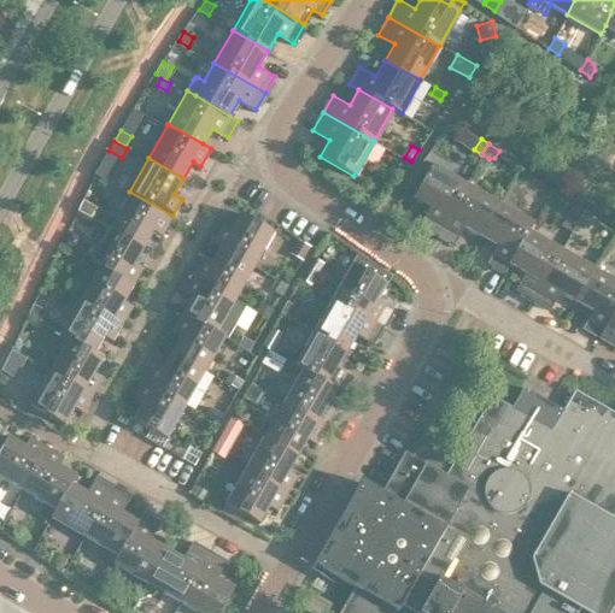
[(466,182),(432,163),(411,199),(428,208),(419,224),(437,234),(466,182)]
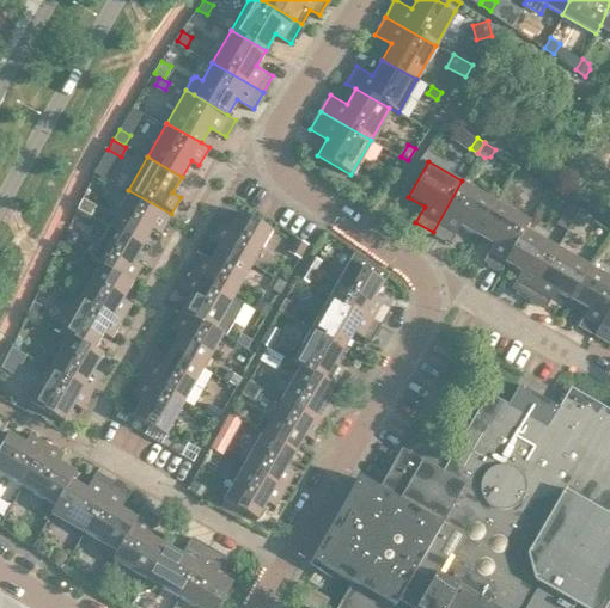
[(524,178),(516,173),(513,179),(520,184),(524,178)]
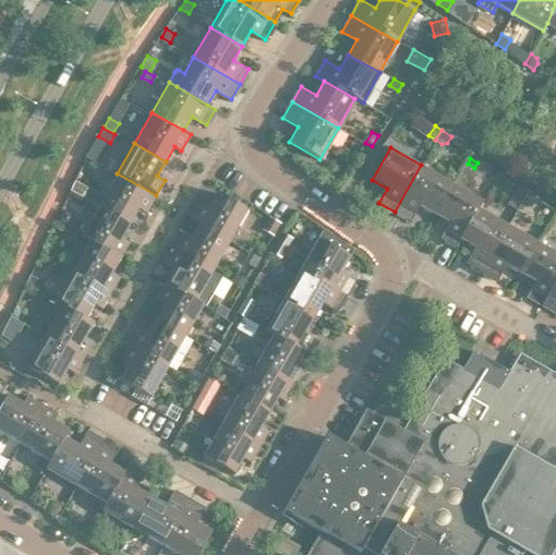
[(309,169),(321,177),(326,169),(314,161),(309,169)]
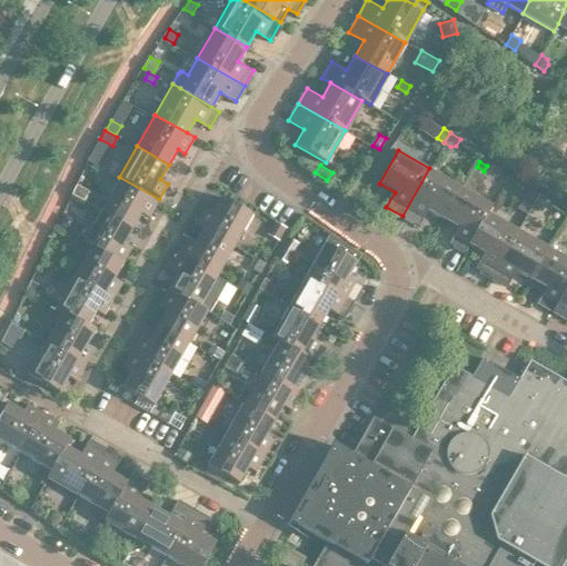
[(460,186),(429,168),(403,216),(418,225),(427,209),(443,218),(460,186)]
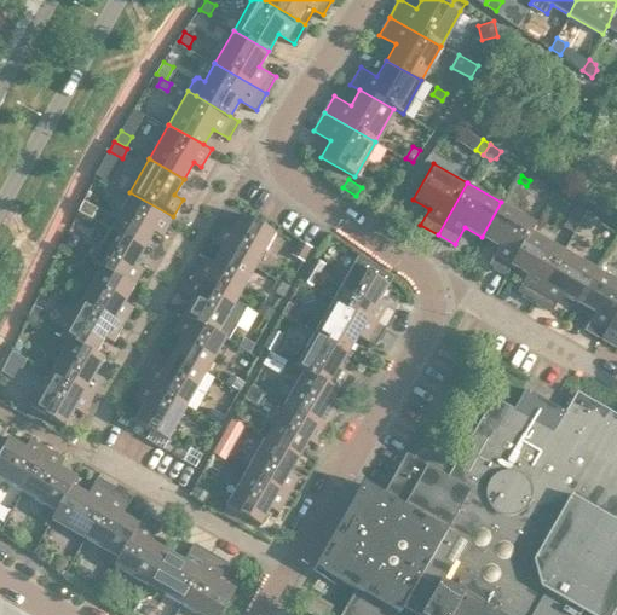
[(130,192),(110,225),(145,245),(155,230),(163,235),(173,216),(130,192)]
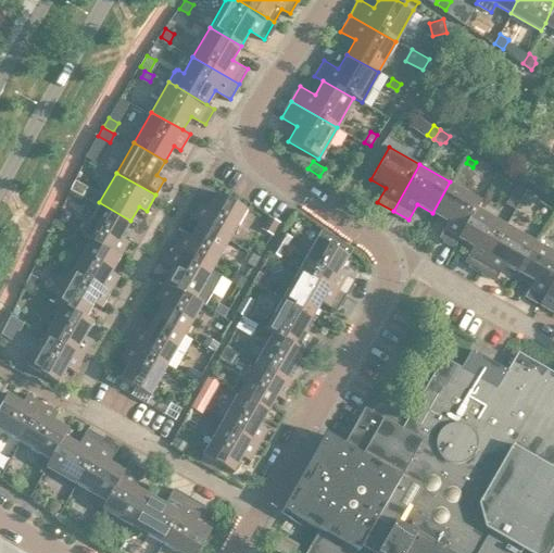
[(76,178),(71,188),(84,196),(89,186),(76,178)]
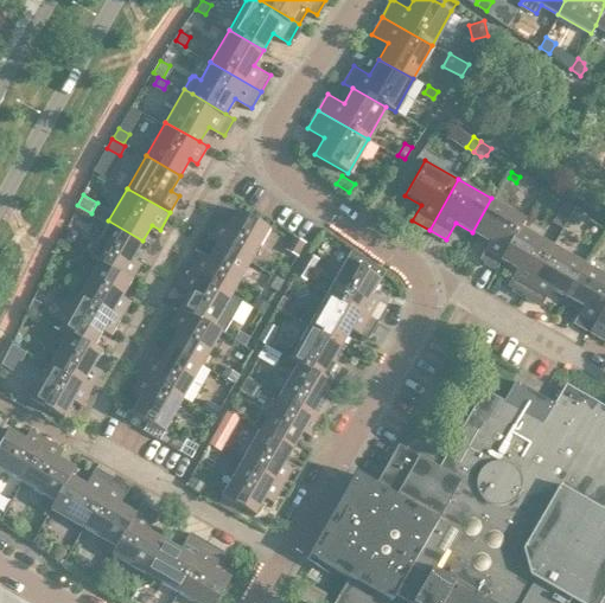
[(479,258),(497,269),(501,261),(521,225),(526,217),(491,198),(472,232),(489,242),(479,258)]
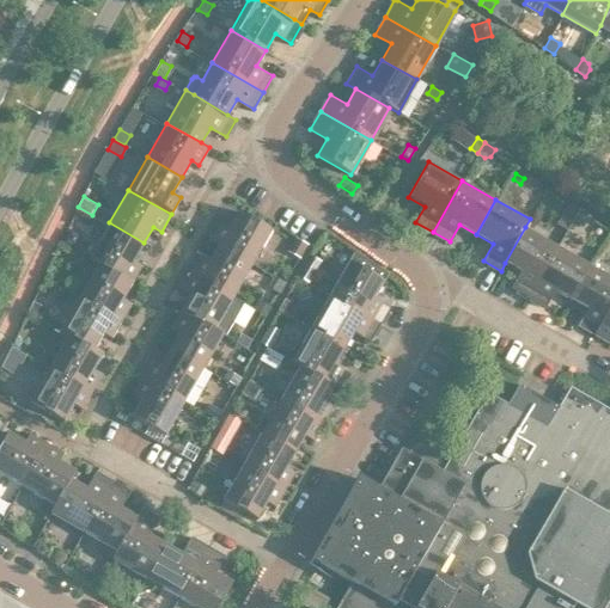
[(569,200),(565,207),(566,214),(573,219),(580,208),(569,200)]
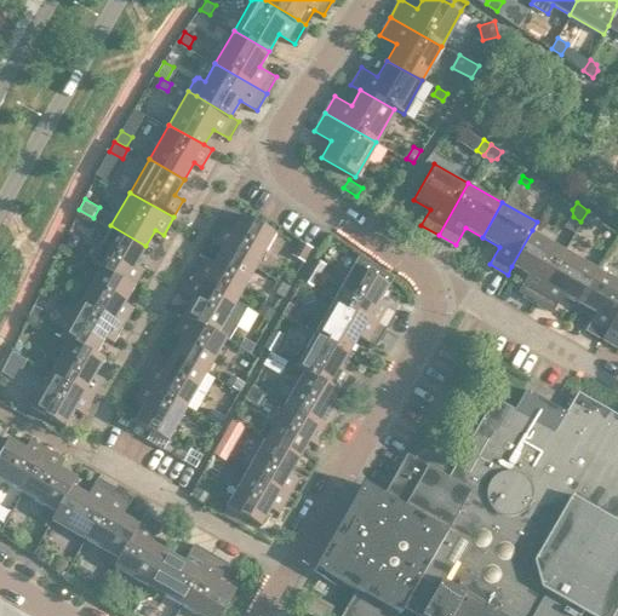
[(599,218),(588,211),(581,222),(587,225),(594,224),(599,218)]
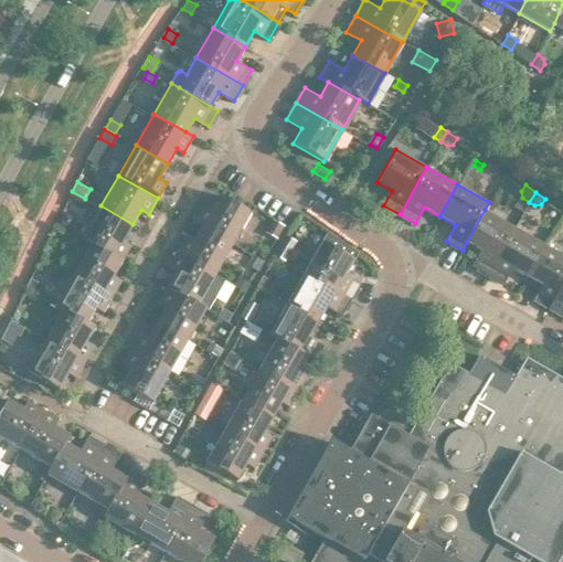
[(192,221),(200,225),(232,244),(251,212),(219,193),(210,209),(202,204),(192,221)]
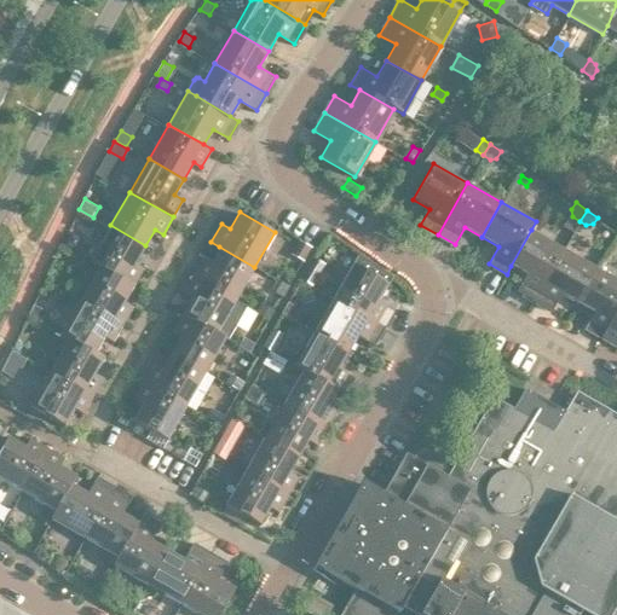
[(136,262),(145,245),(110,225),(90,260),(98,265),(134,285),(144,267),(136,262)]
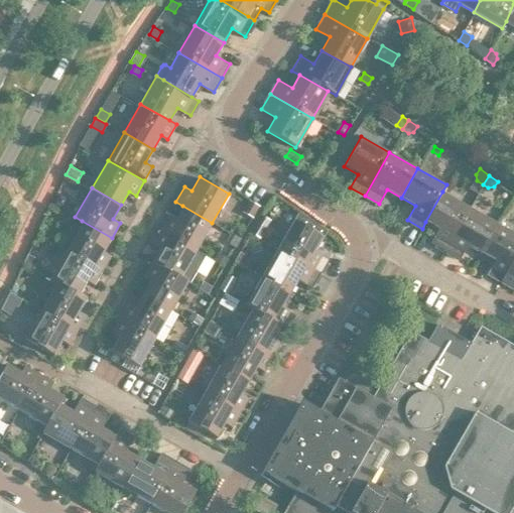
[(469,207),(442,191),(425,222),(437,229),(430,242),(444,250),(469,207)]
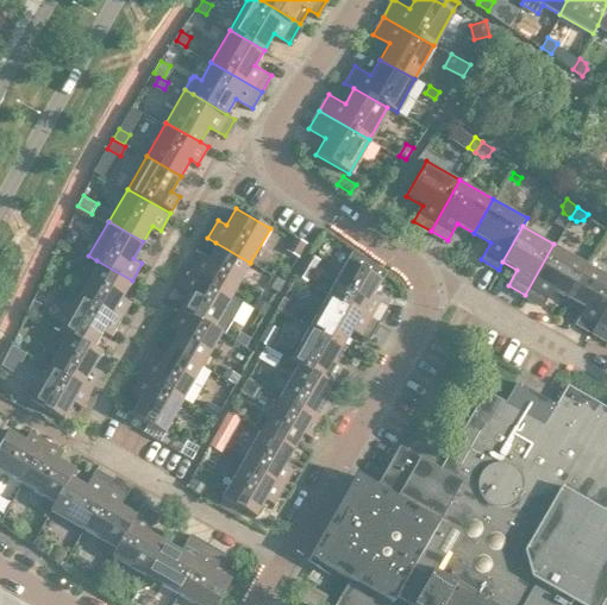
[(70,227),(63,239),(76,246),(82,234),(70,227)]
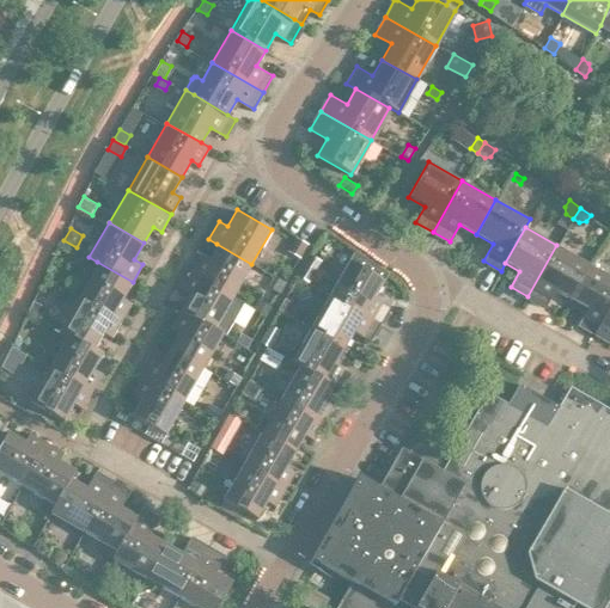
[(307,244),(296,237),(288,250),(300,257),(307,244)]
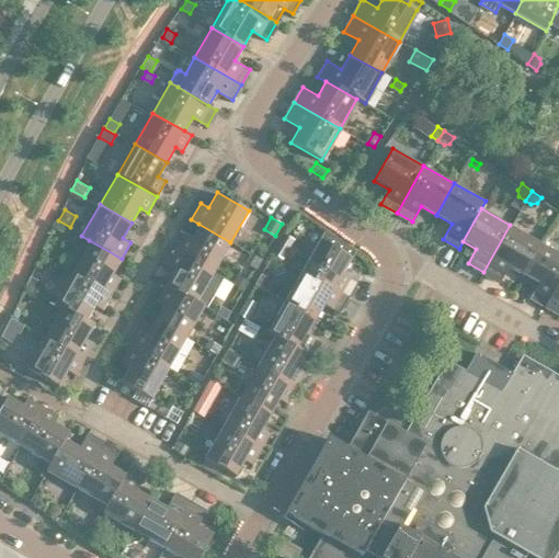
[(190,239),(182,235),(173,250),(213,273),(230,242),(198,224),(190,239)]
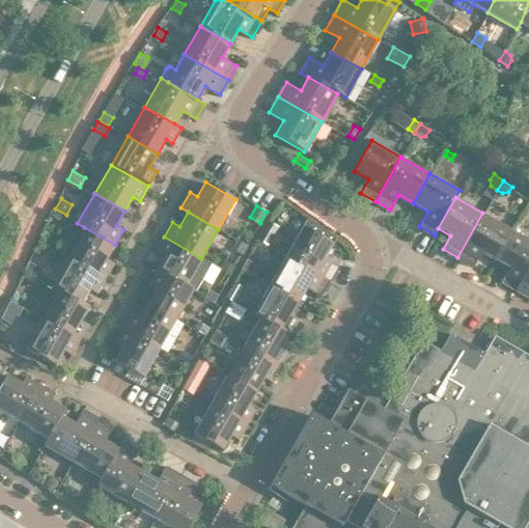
[(495,260),(512,229),(482,213),(457,257),(473,266),(480,252),(495,260)]
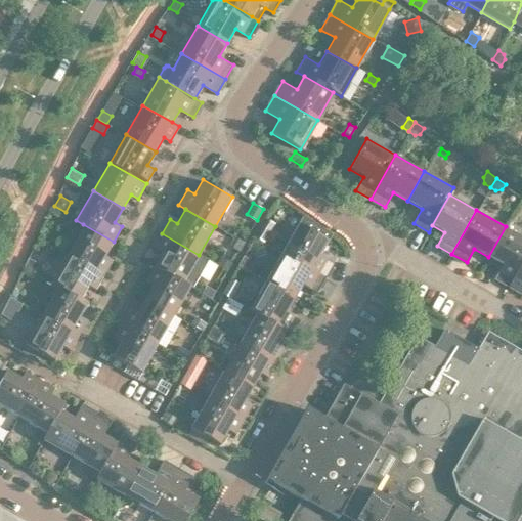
[(68,229),(74,220),(64,215),(59,224),(68,229)]
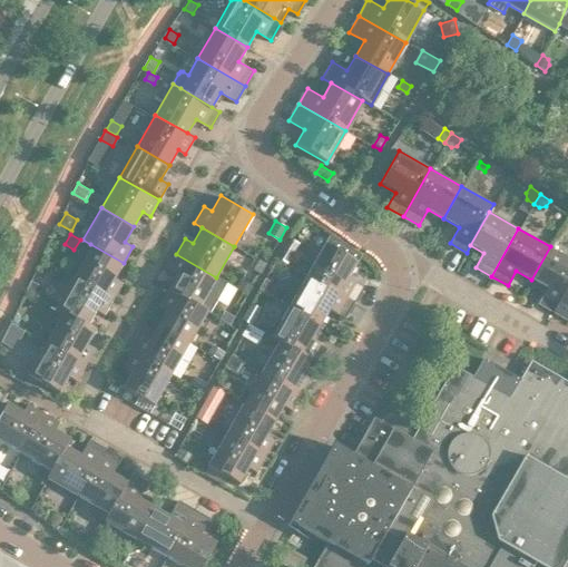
[(363,284),(348,275),(356,261),(324,242),(306,273),(354,301),(363,284)]
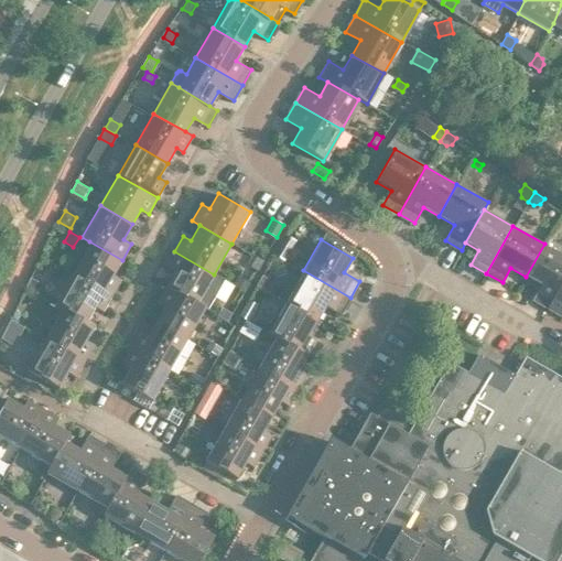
[(273,254),(283,258),(290,246),(281,240),(273,254)]
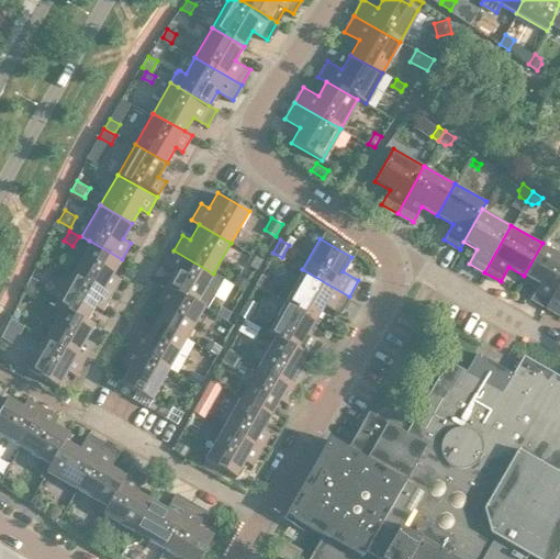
[(89,241),(71,271),(112,294),(120,280),(112,276),(122,259),(89,241)]
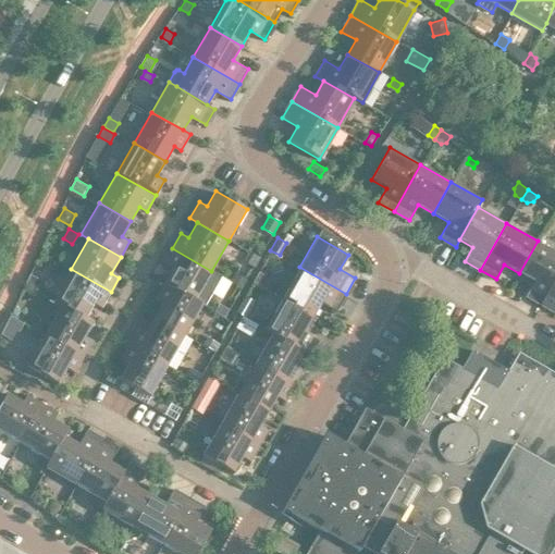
[(554,250),(538,241),(519,273),(534,281),(526,296),(543,306),(554,284),(554,250)]
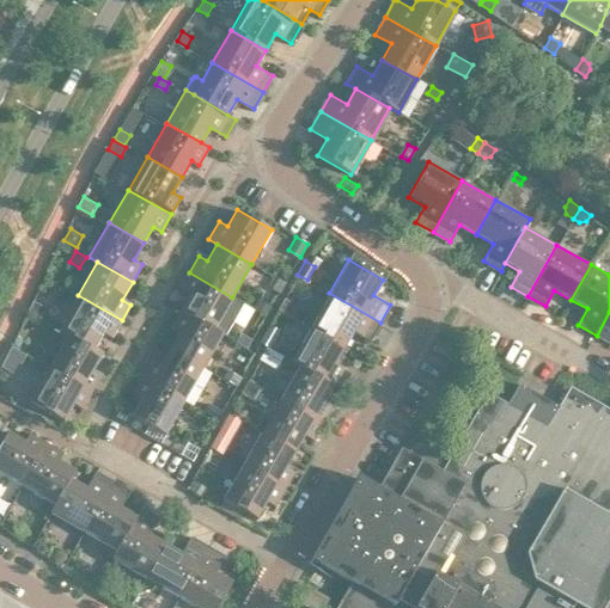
[(243,304),(232,298),(189,272),(180,289),(188,294),(180,309),(214,329),(223,333),(225,336),(243,304)]
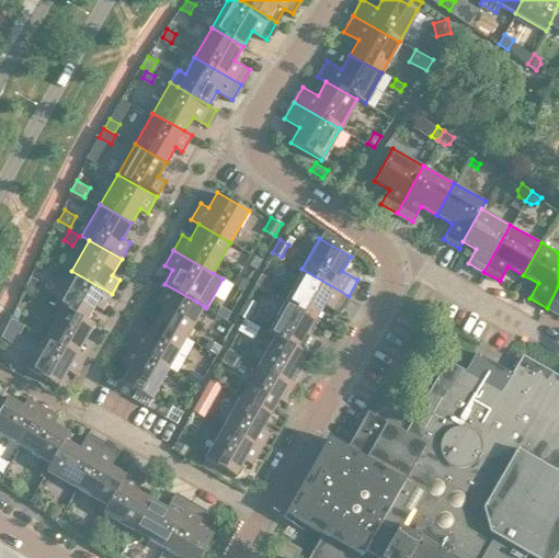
[(262,259),(261,259),(252,252),(246,262),(257,269),(262,259)]
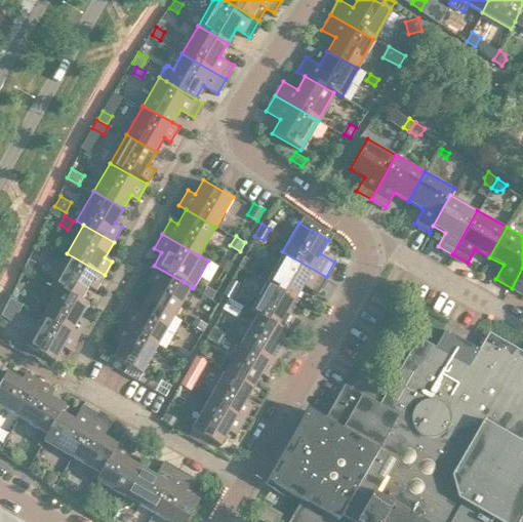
[(318,291),(326,277),(282,251),(266,280),(295,296),(304,283),(318,291)]
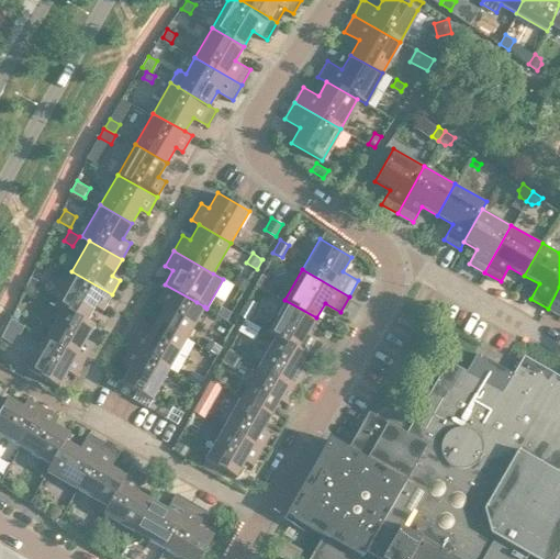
[(103,310),(112,294),(71,271),(54,302),(63,306),(87,320),(96,305),(103,310)]
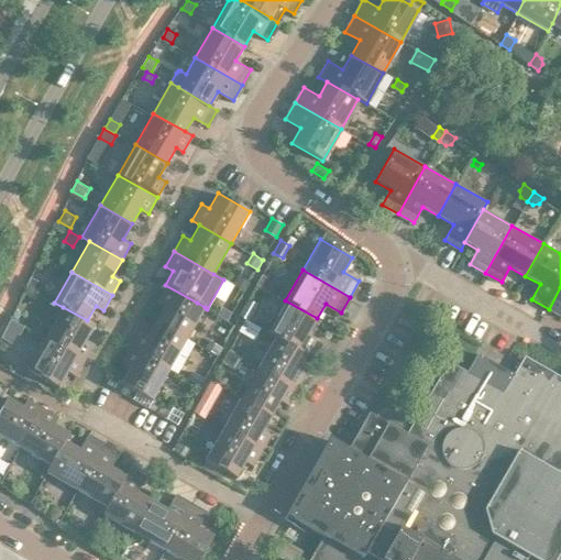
[(267,276),(263,273),(256,284),(266,289),(270,284),(267,276)]
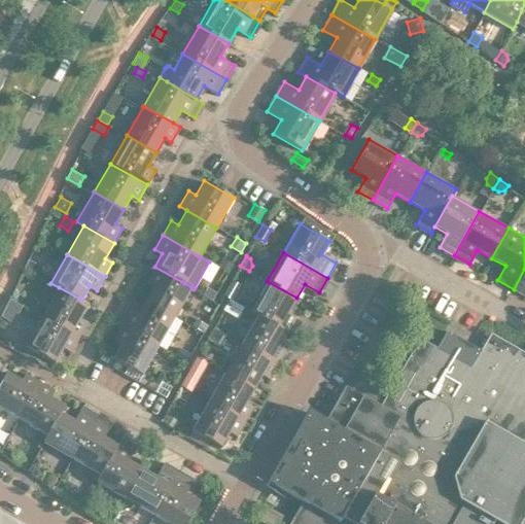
[(39,264),(30,258),(29,258),(24,268),(34,273),(39,264)]
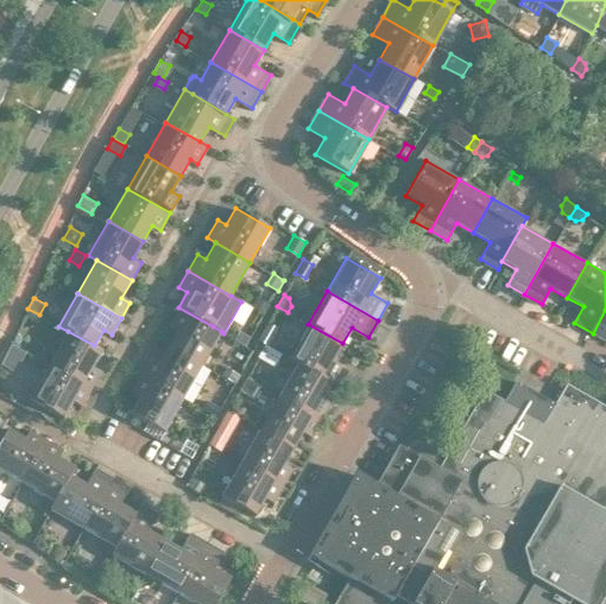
[(221,331),(213,326),(178,307),(168,326),(176,331),(168,347),(202,366),(221,331)]
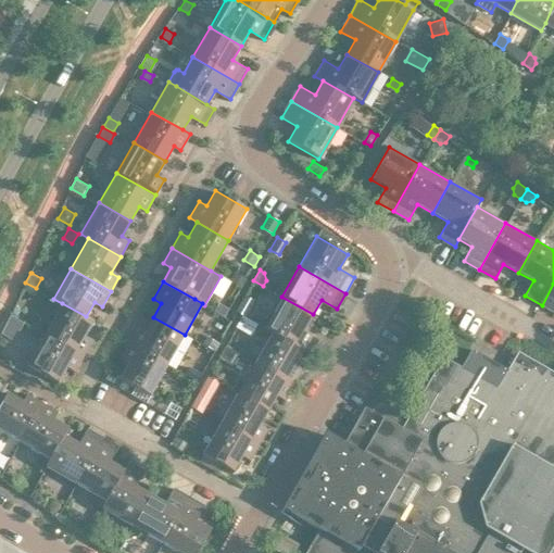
[(553,284),(542,305),(553,311),(553,284)]
